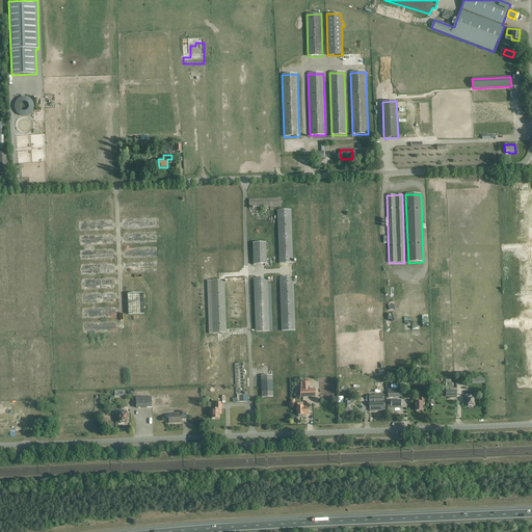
[(282,207),(281,198),(248,200),(248,208),(282,207)]
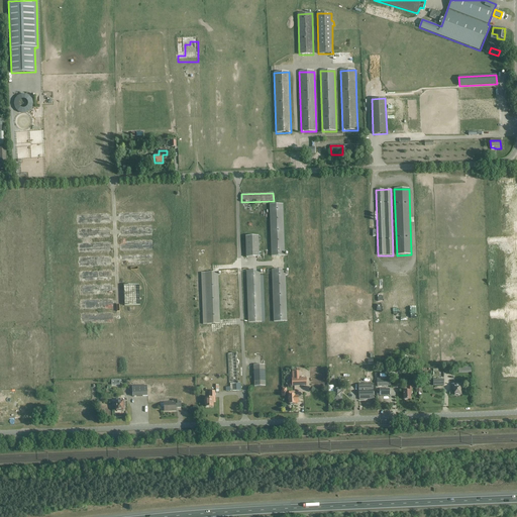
[(271,256),(285,256),(283,204),(269,205),(271,256)]
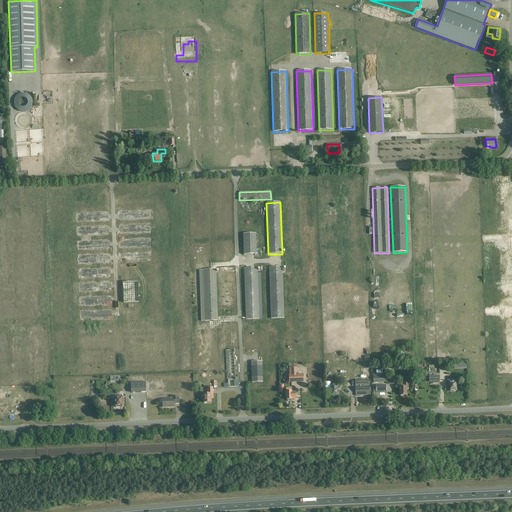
[(244,255),(257,254),(256,234),(243,234),(244,255)]
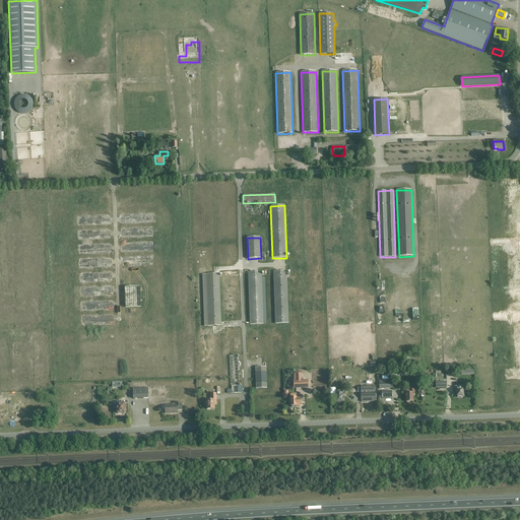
[(273,272),(274,324),(288,323),(286,271),(273,272)]
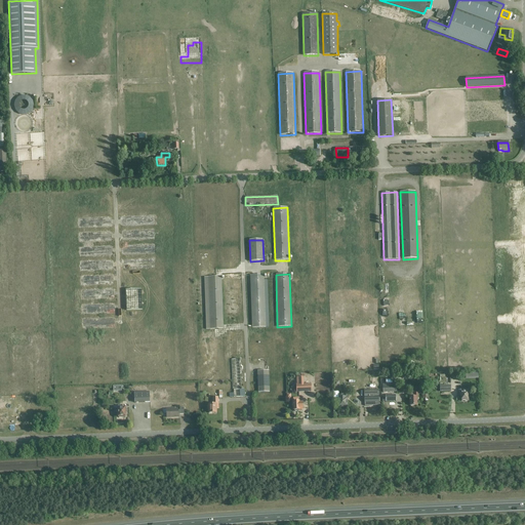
[(260,275),(250,276),(252,328),(266,327),(269,327),(268,295),(268,280),(264,280),(264,278),(264,275),(260,275)]
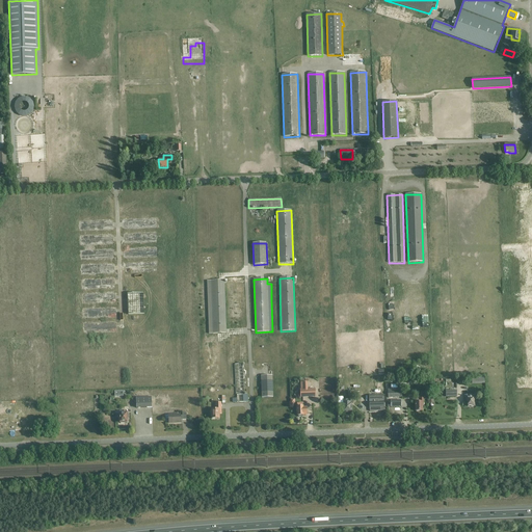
[(209,334),(227,334),(224,281),(207,281),(209,334)]
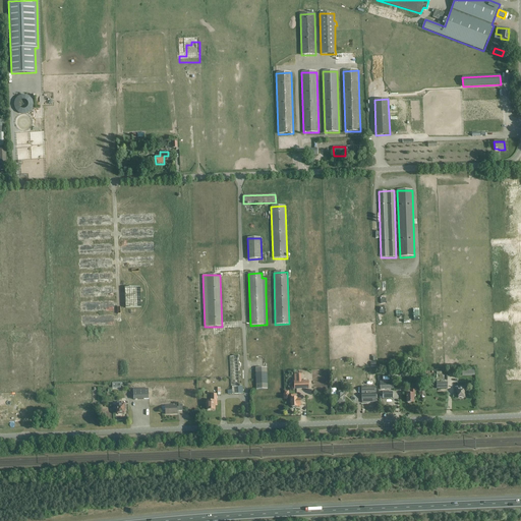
[(127,311),(141,310),(140,291),(130,291),(130,293),(134,293),(134,297),(133,297),(133,299),(127,300),(128,305),(127,305),(127,311)]
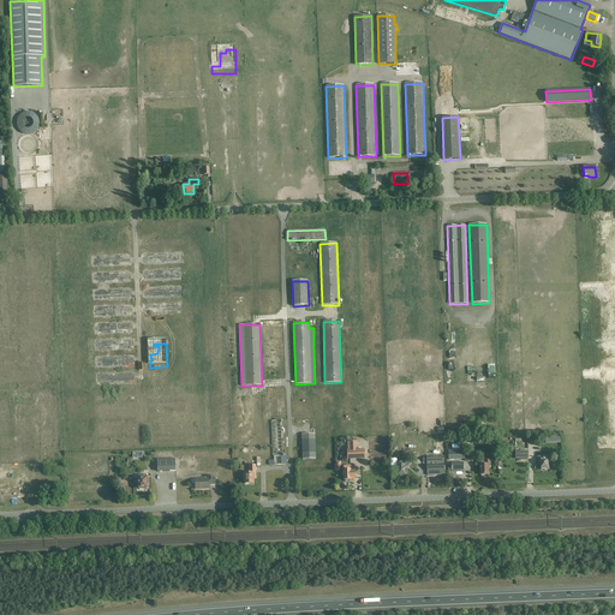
[(282,457),(281,421),(270,421),(273,458),(274,458),(274,460),(269,460),(269,466),(287,465),(287,457),(282,457)]
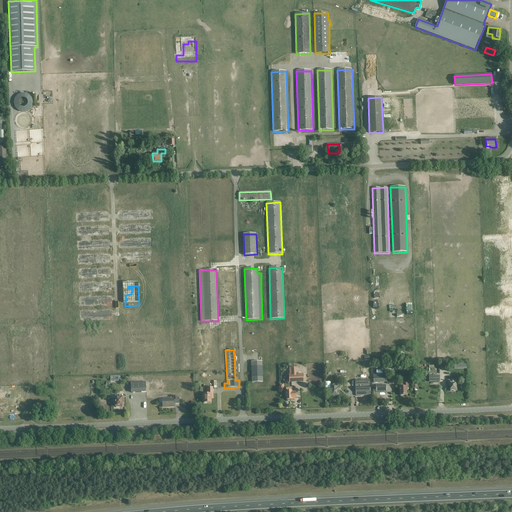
[(251,383),(263,382),(262,362),(251,362),(251,383)]
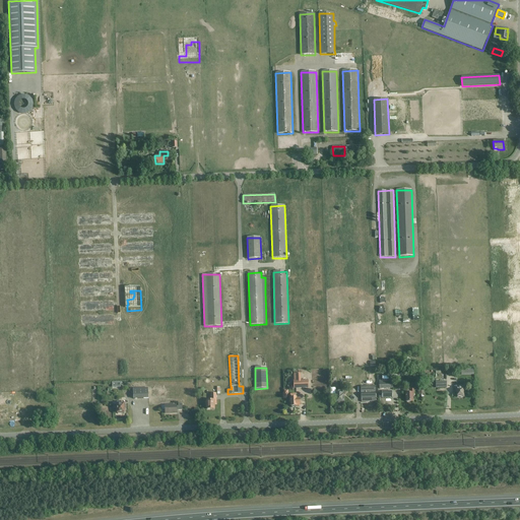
[(294,380),(294,388),(309,388),(308,380),(301,380),(301,374),(294,374),(294,380)]
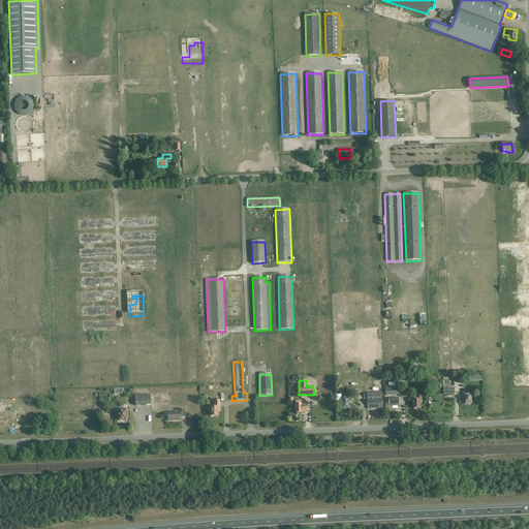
[(369,399),(369,405),(367,405),(368,409),(370,409),(382,408),(381,393),(367,393),(367,400),(369,399)]
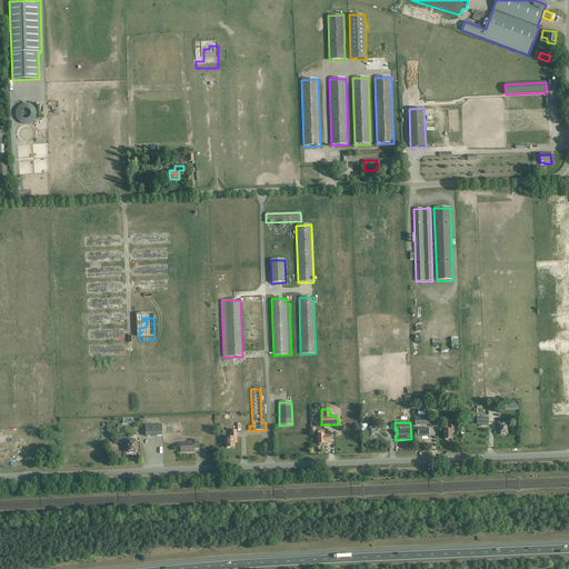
[(507,422),(498,422),(498,425),(498,430),(500,429),(500,435),(508,435),(507,422)]
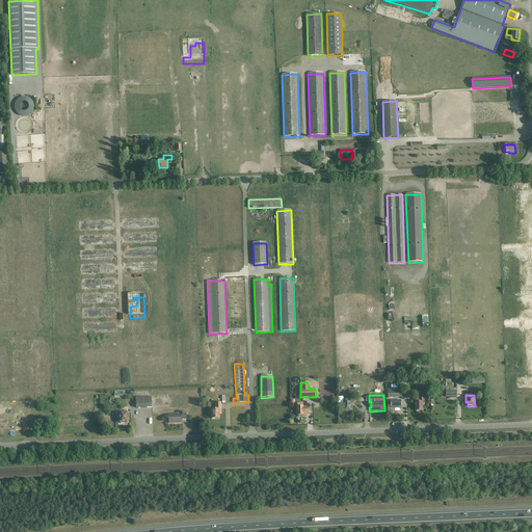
[(152,407),(152,397),(136,397),(136,408),(152,407)]
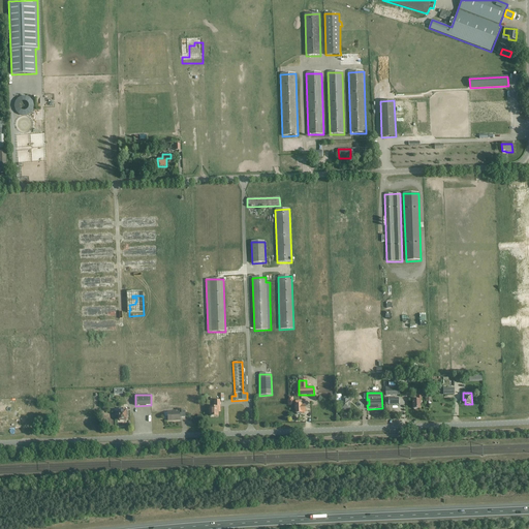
[(419,404),(422,404),(421,396),(415,396),(415,400),(412,401),(413,409),(419,409),(419,404)]
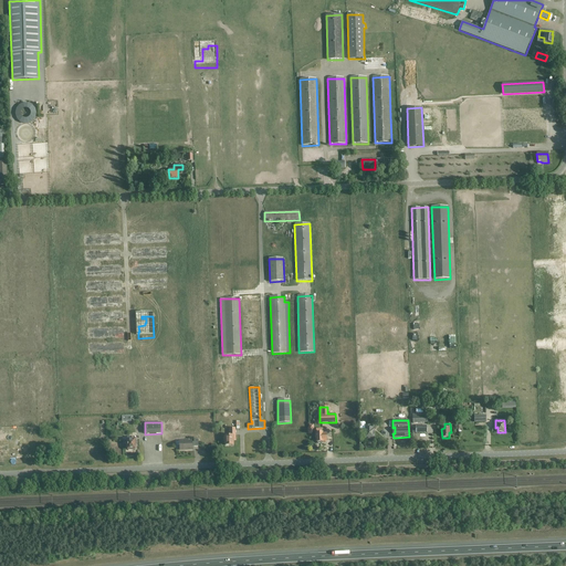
[(374,430),(373,430),(373,426),(365,426),(365,430),(365,440),(374,439),(374,430)]
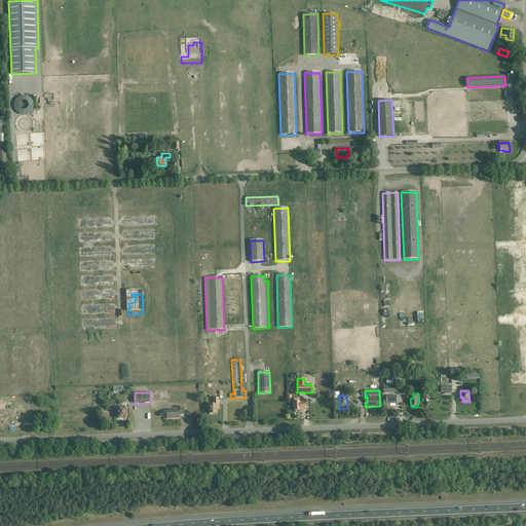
[(217,408),(219,408),(219,399),(213,399),(213,405),(209,406),(210,414),(217,414),(217,408)]
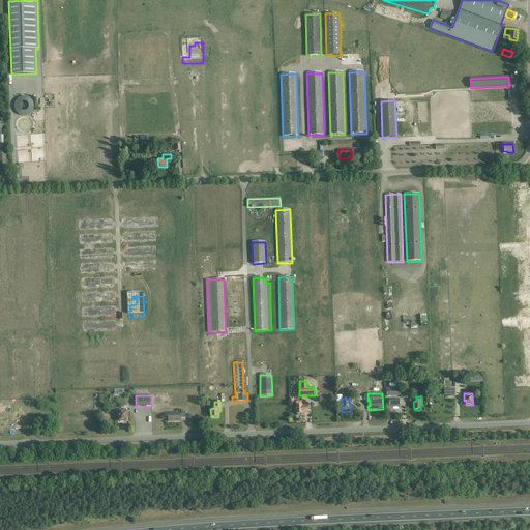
[(302,414),(305,413),(305,406),(301,406),(301,405),(296,406),(296,407),(295,407),(295,410),(296,410),(296,414),(297,414),(297,415),(300,415),(301,414),(302,414)]
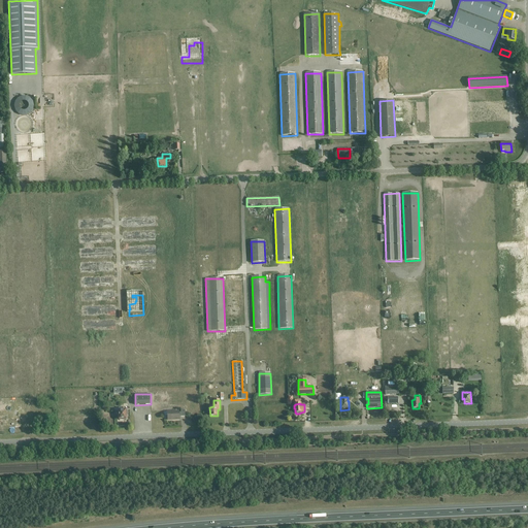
[(126,420),(126,414),(127,414),(127,410),(127,407),(123,408),(123,410),(119,410),(119,420),(120,420),(120,421),(123,421),(123,420),(126,420)]
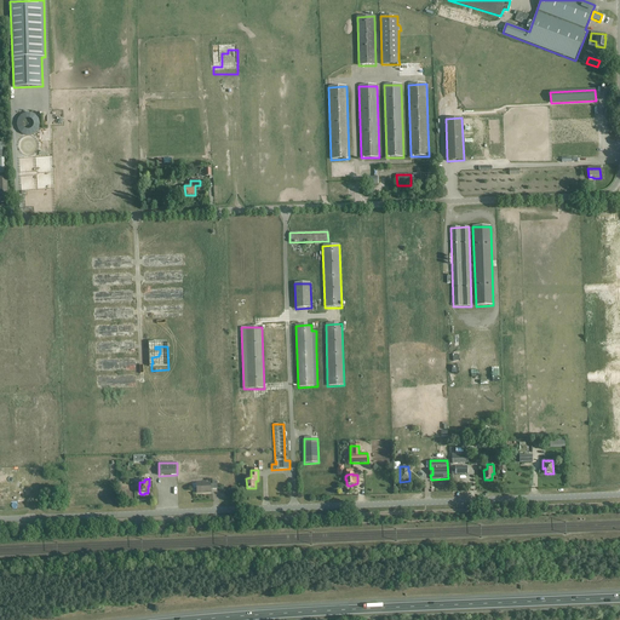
[(196,484),(197,494),(211,493),(211,489),(218,489),(217,482),(212,482),(212,484),(211,484),(211,483),(196,484)]
